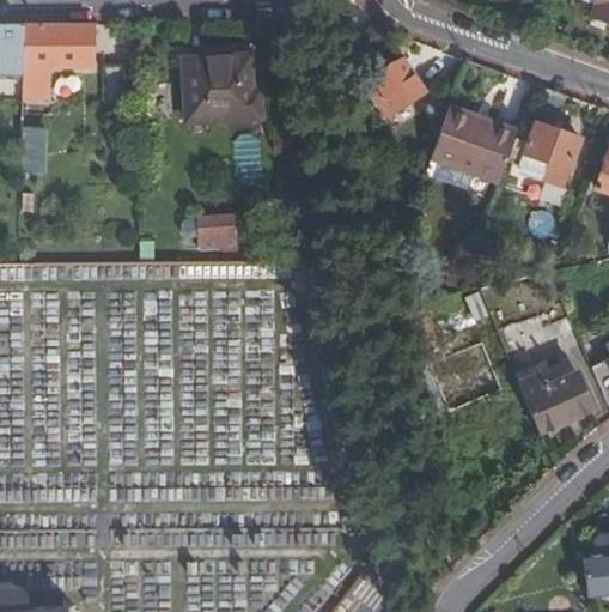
[(608,18),(608,0),(592,0),(589,12),(608,18)]
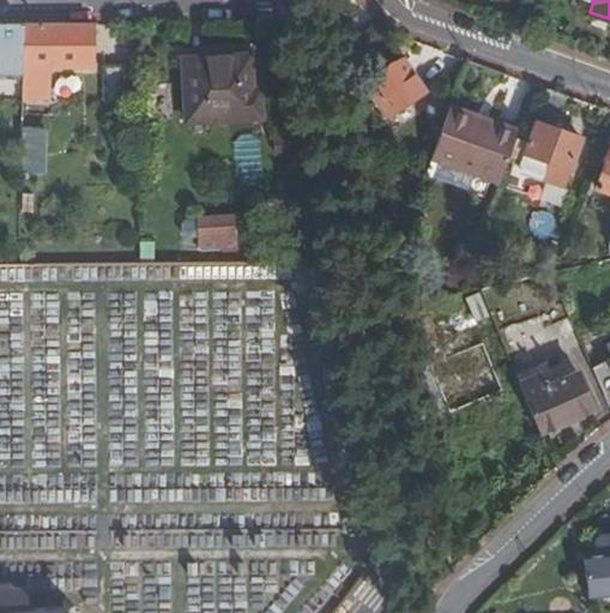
[(10,78),(22,78),(23,28),(0,26),(0,67),(10,68),(10,78)]
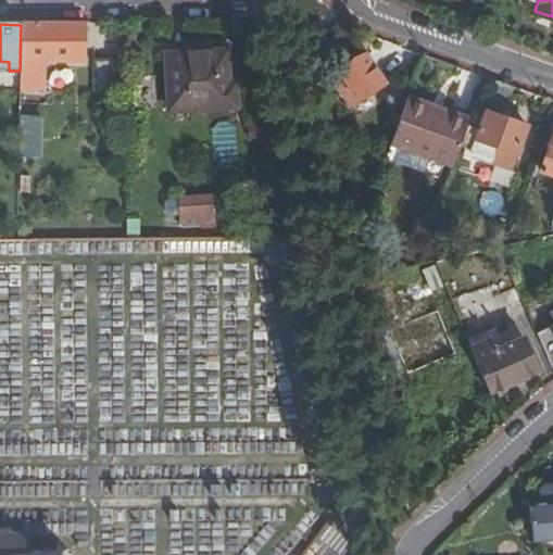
[(84,64),(85,26),(21,25),(20,71),(20,95),(44,95),(46,63),(84,64)]
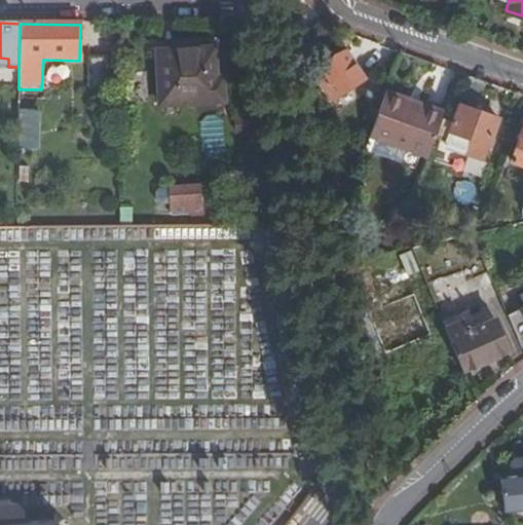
[(160,54),(162,106),(217,104),(218,85),(209,85),(207,52),(160,54)]
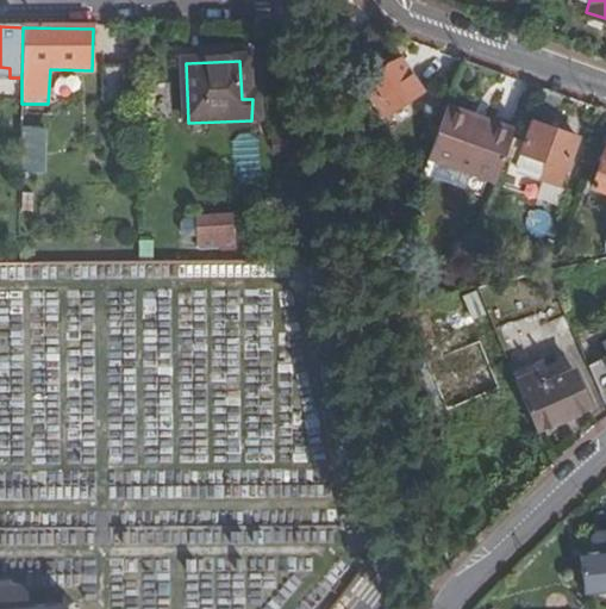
[(368,87),(391,116),(424,91),(401,61),(368,87)]
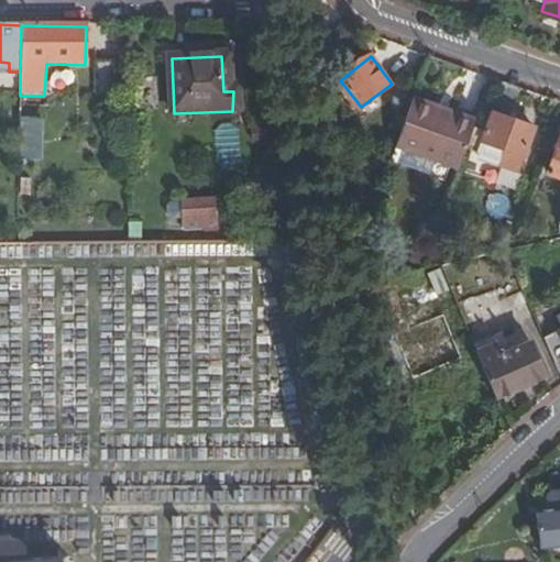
[(96,65),(96,102),(113,100),(112,65),(96,65)]
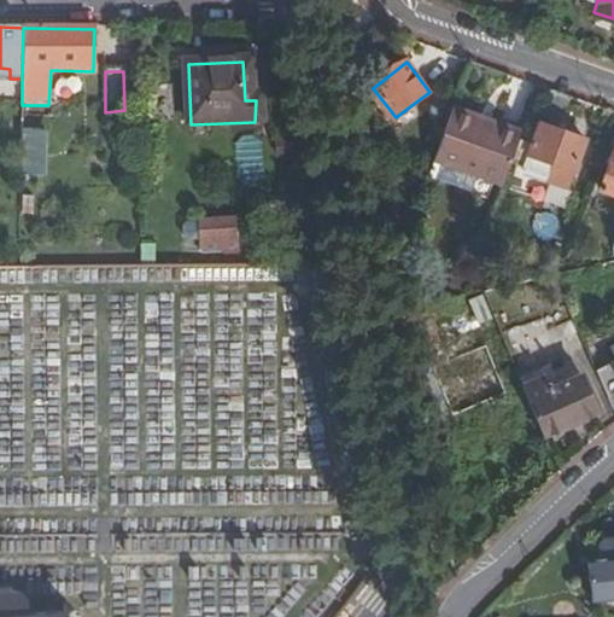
[(565,131),(576,99),(553,91),(524,169),(548,178),(554,162),(576,170),(588,139),(565,131)]
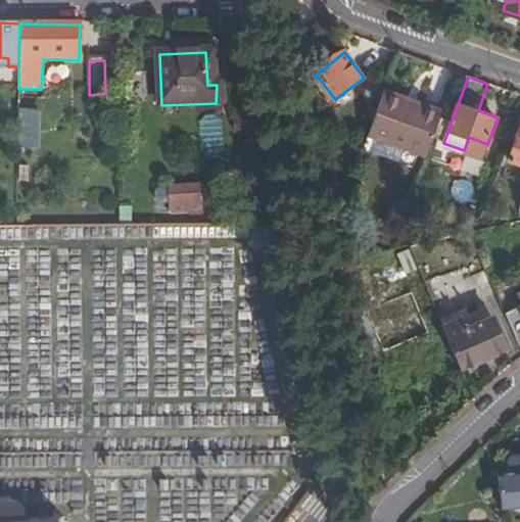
[(441,110),(385,91),(369,136),(365,149),(402,162),(407,149),(425,155),(441,110)]
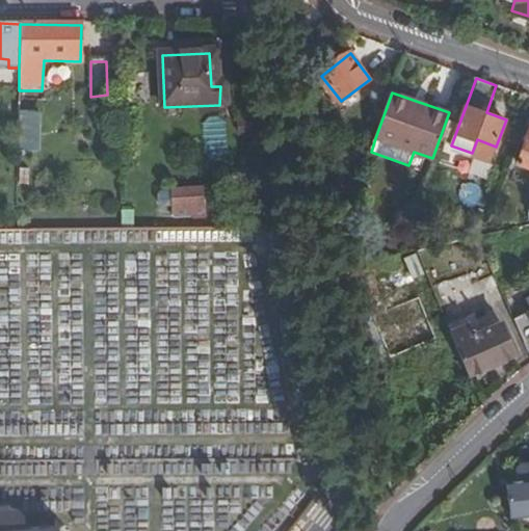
[(18,148),(35,148),(34,109),(16,109),(18,148)]
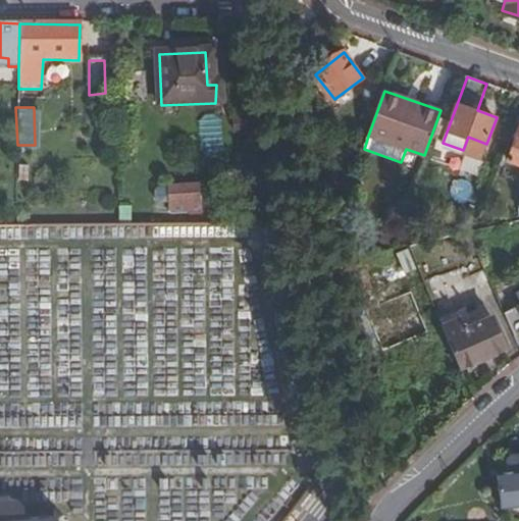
[(518,128),(508,158),(518,162),(518,128)]
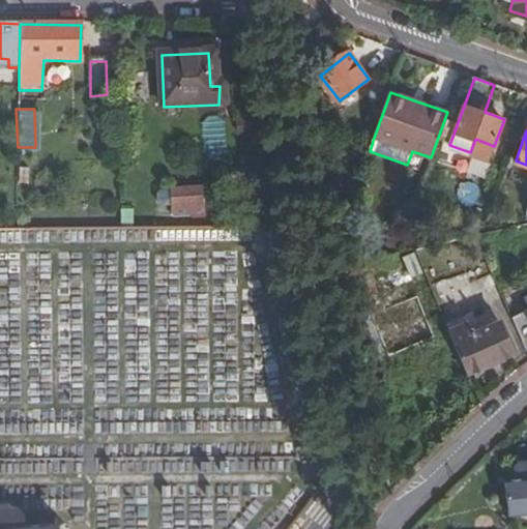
[(489,159),(494,146),(475,139),(470,152),(489,159)]
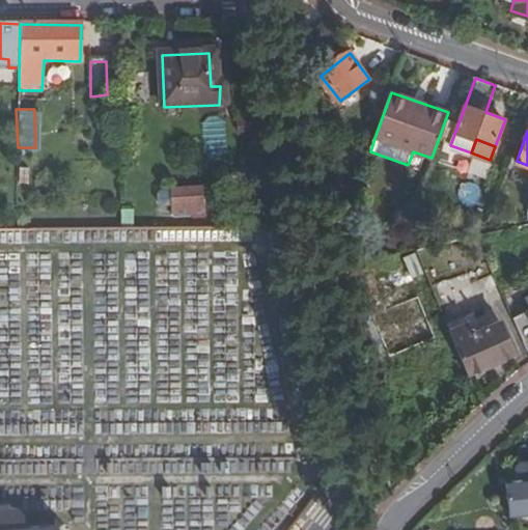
[(201,185),(166,188),(169,216),(204,213),(201,185)]
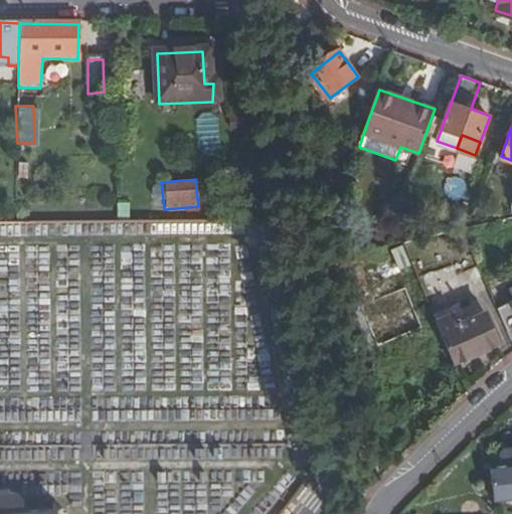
[(337,202),(329,199),(324,212),(331,215),(337,202)]
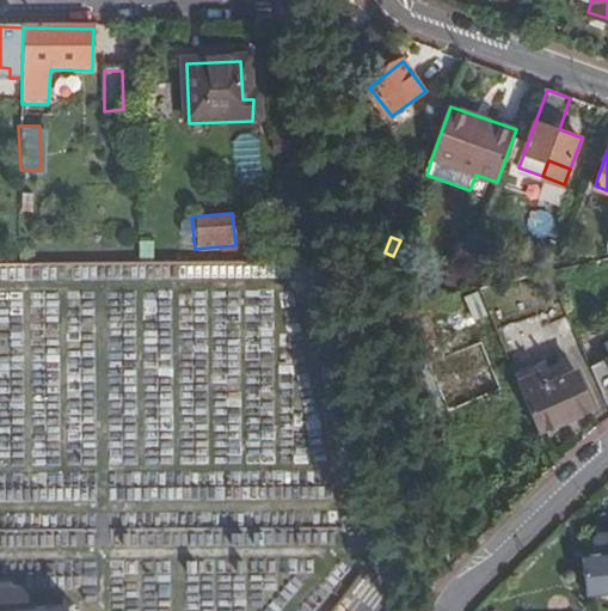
[(548,272),(538,275),(544,292),(554,287),(548,272)]
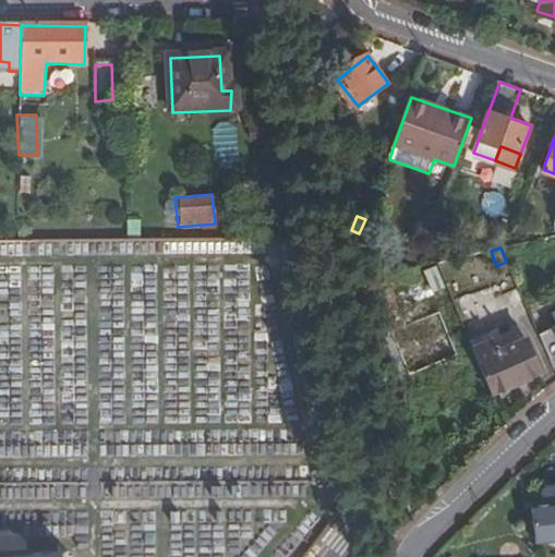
[(490,286),(458,298),(474,339),(506,328),(490,286)]
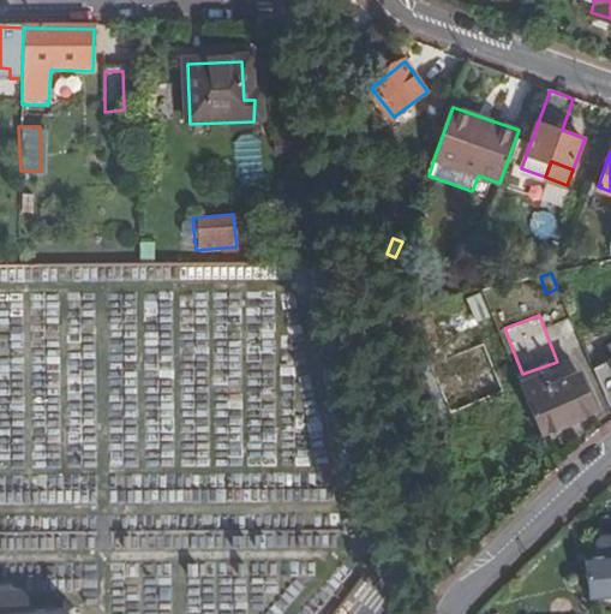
[(483,346),(429,370),(449,417),(503,394),(483,346)]
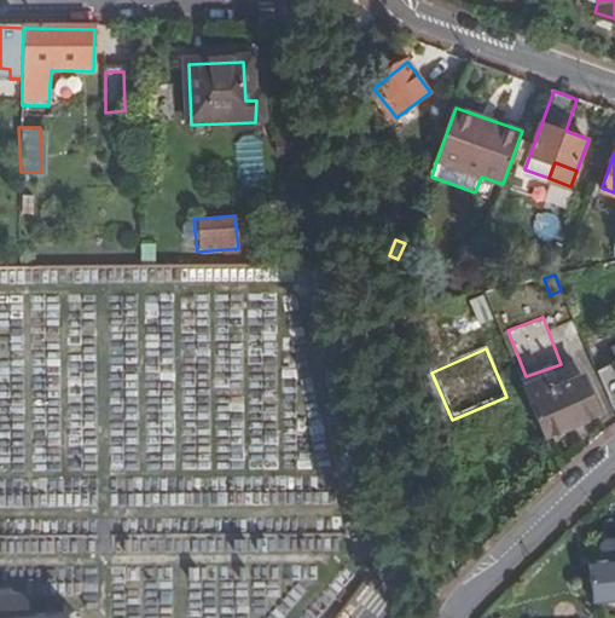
[(553,370),(523,383),(527,391),(556,377),(553,370)]
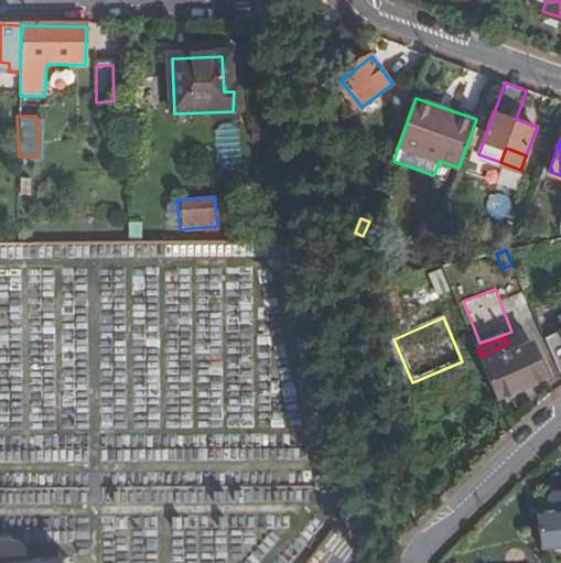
[(507,344),(481,356),(497,396),(543,375),(530,344),(511,352),(507,344)]
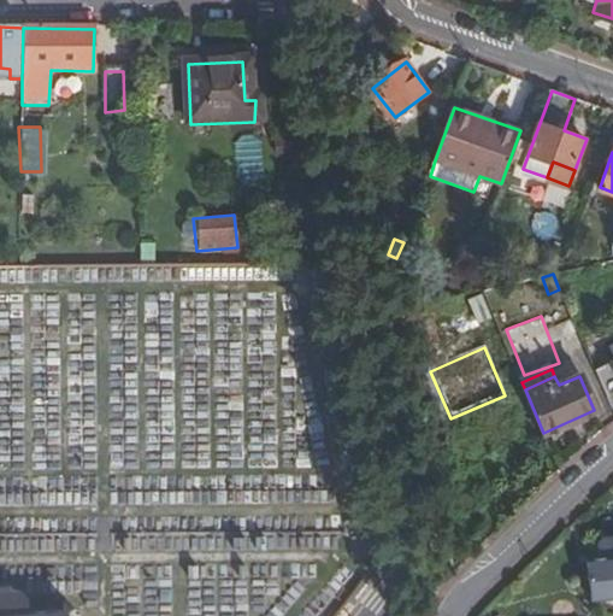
[(612,596),(612,533),(605,534),(599,540),(600,556),(589,557),(593,598),(612,596)]
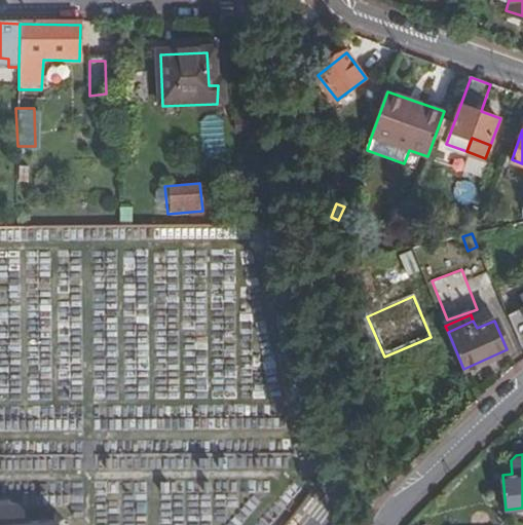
[(0,524),(55,524),(55,523),(61,522),(61,518),(54,519),(53,512),(49,513),(50,519),(19,522),(21,513),(13,502),(5,501),(5,498),(0,498),(0,524)]
